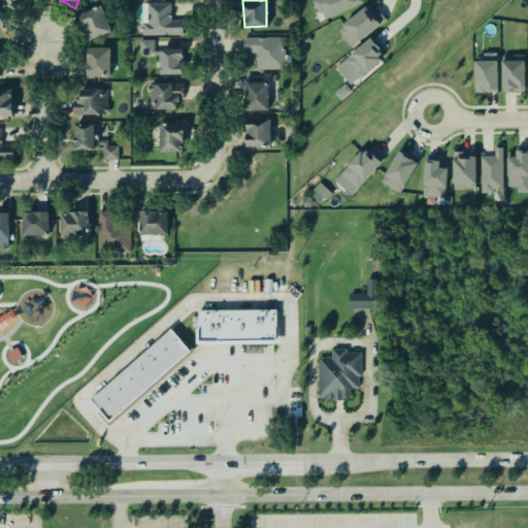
[(311,0),(361,0),(324,18),(321,8),(317,10),(311,0)]
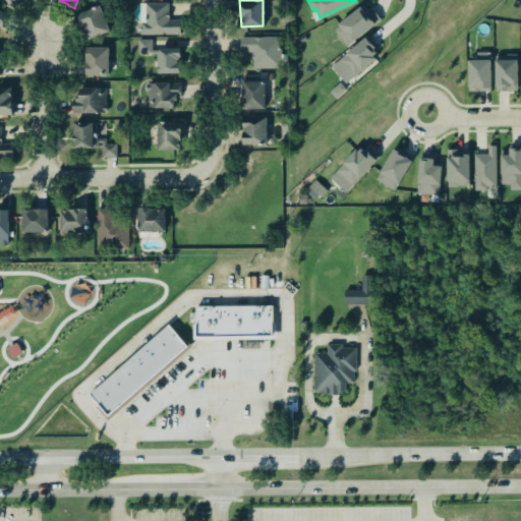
[(145,3),(145,21),(138,21),(138,34),(179,34),(179,19),(167,19),(167,2),(145,3)]
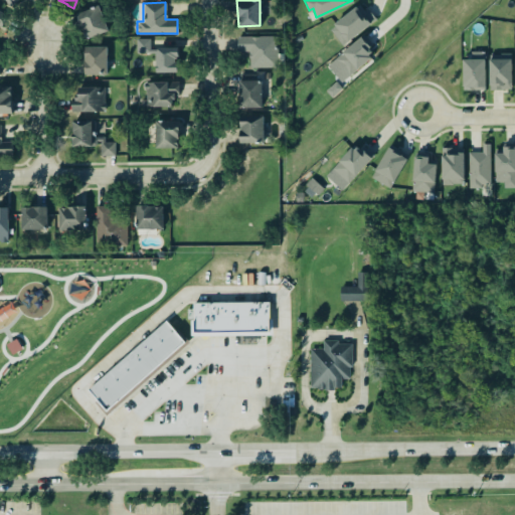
[(75,13),(86,37),(108,28),(98,4),(75,13)]
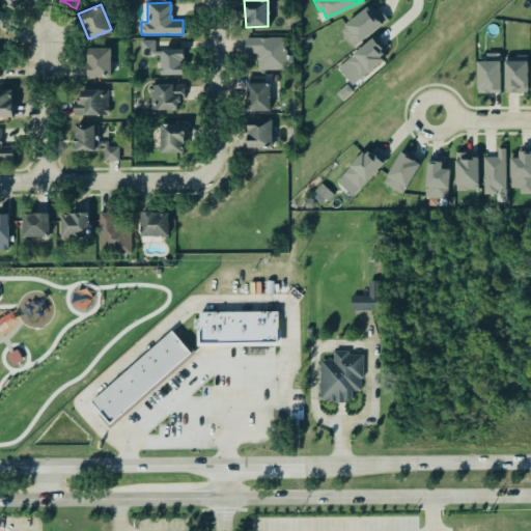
[(353,47),(388,23),(375,4),(339,28),(353,47)]
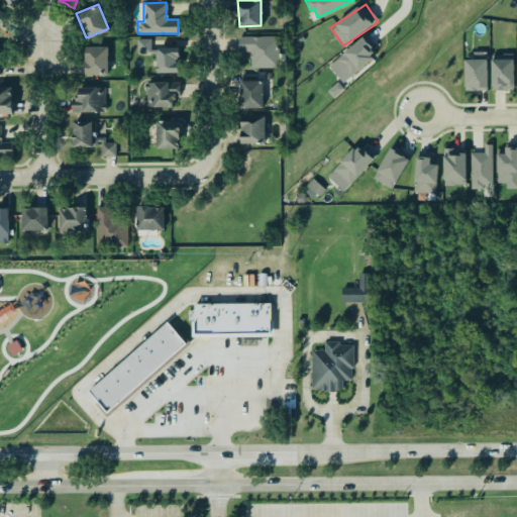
[(374,58),(370,53),(376,46),(366,34),(329,67),(343,83),(374,58)]
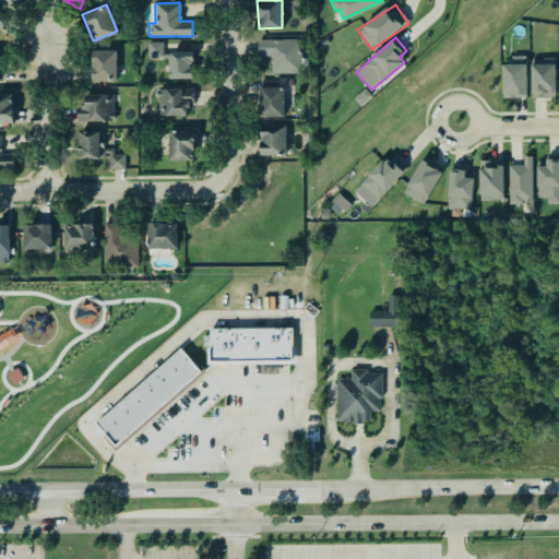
[(259,38),(297,38),(298,60),(294,64),(294,73),(270,74),(270,54),(259,54),(259,38)]
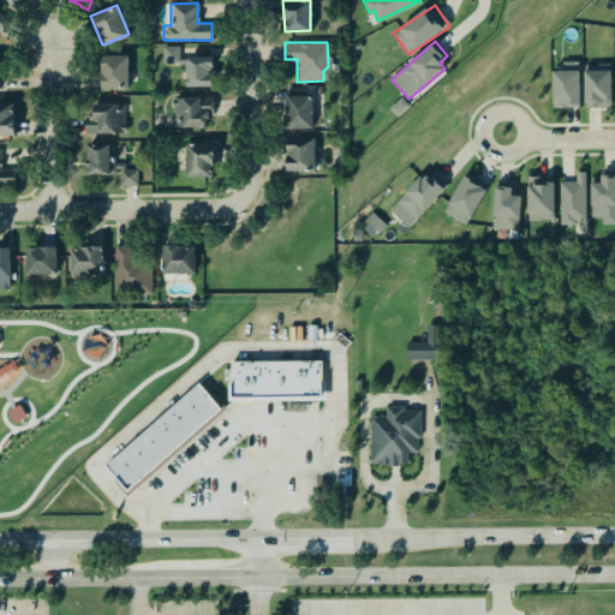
[(163,64),(180,64),(179,46),(162,47),(163,64)]
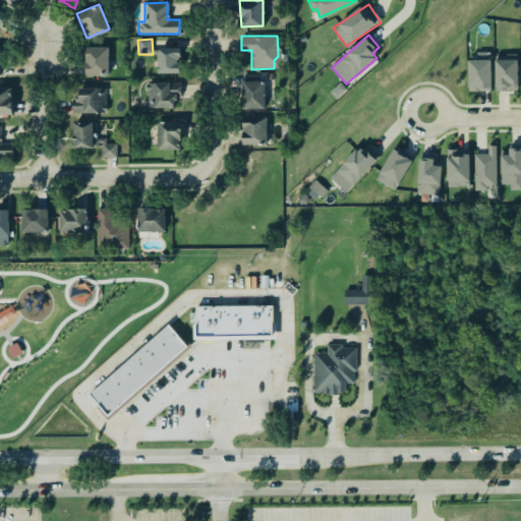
[(84,46),(107,45),(108,73),(84,74),(84,46)]
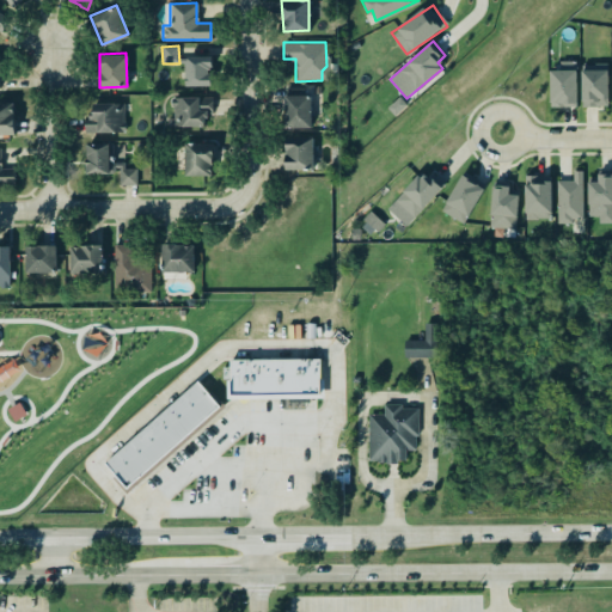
[(187,86),(213,86),(213,56),(185,57),(187,86)]
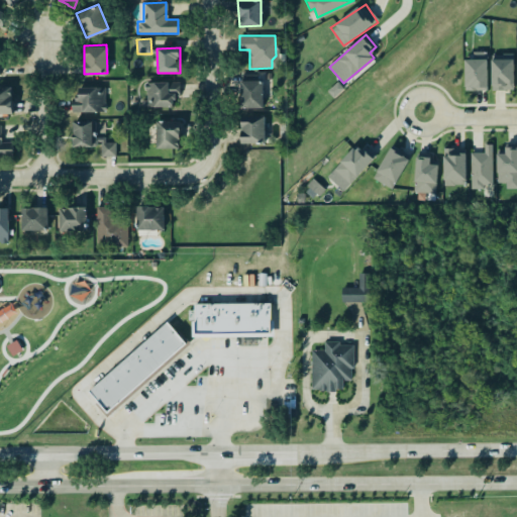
[(464,59),(466,91),(488,90),(487,52),(474,52),(474,59),(464,59)]
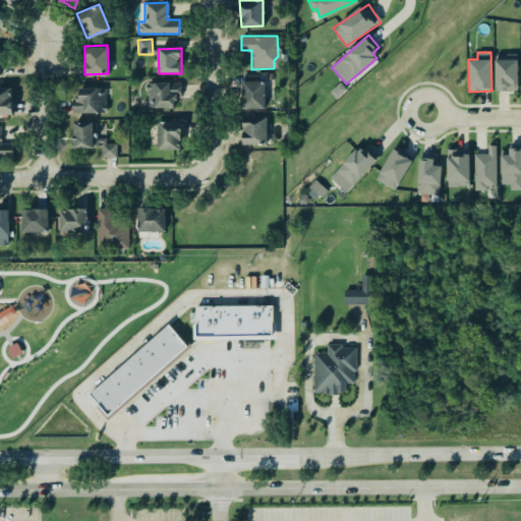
[(518,91),(518,55),(496,55),(496,91),(518,91)]
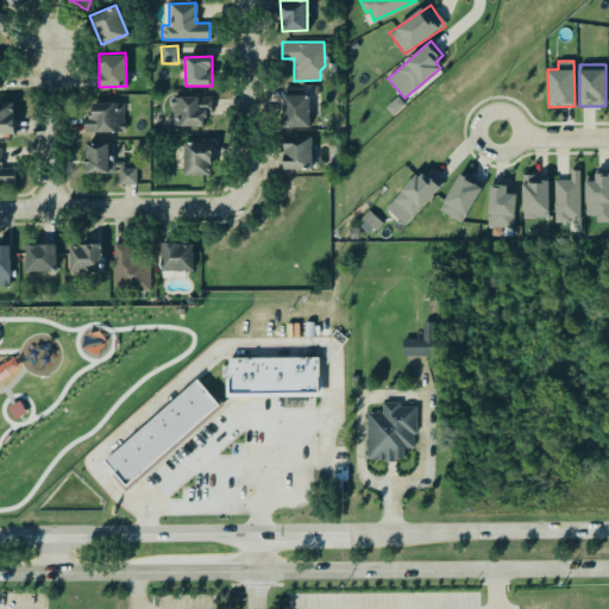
[(0,89),(11,89),(12,130),(0,130),(0,89)]
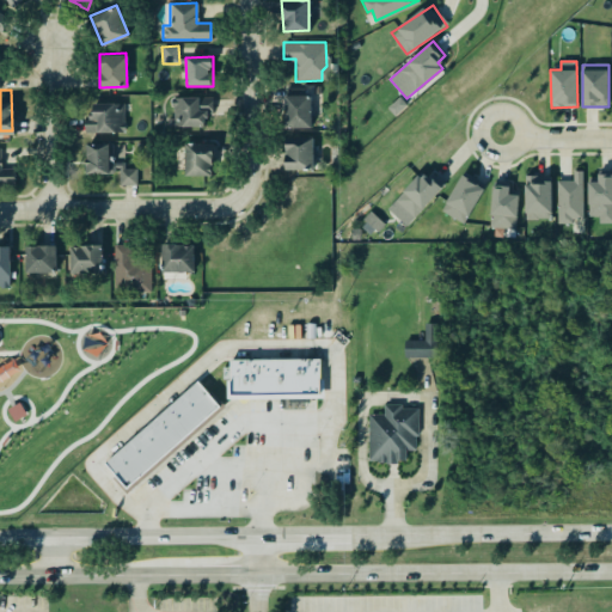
[(283,91),(285,126),(311,126),(311,90),(283,91)]
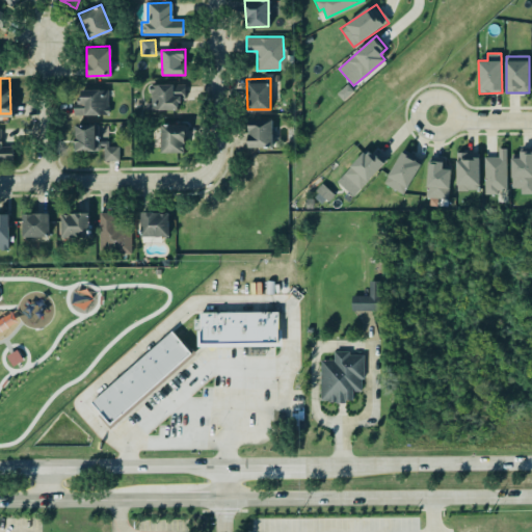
[(150,108),(176,108),(176,106),(177,105),(177,101),(179,101),(179,97),(183,97),(183,83),(171,83),(157,83),(149,84),(149,92),(150,92),(150,108)]
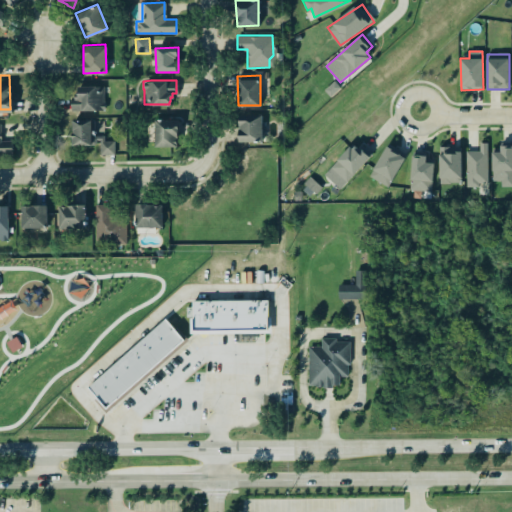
[(71,97),(72,112),(104,111),(104,86),(78,87),(78,97),(71,97)]
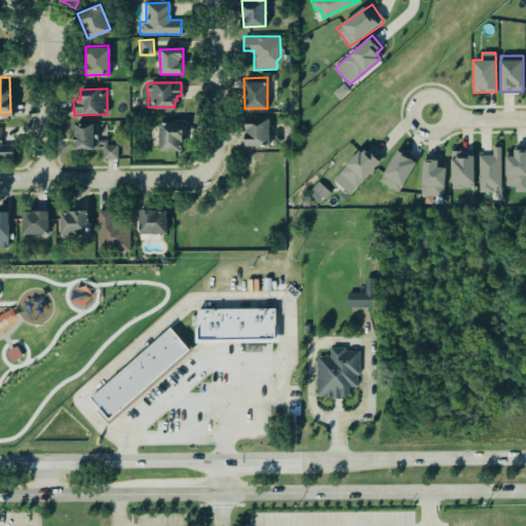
[(243,115),(267,115),(267,141),(243,141),(243,115)]
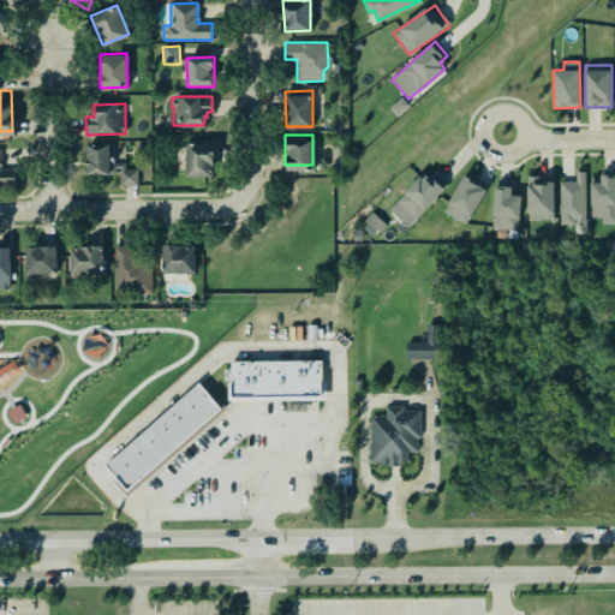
[(84,141),(84,174),(115,174),(119,171),(119,187),(137,186),(138,168),(125,167),(125,160),(113,161),(113,139),(84,141)]
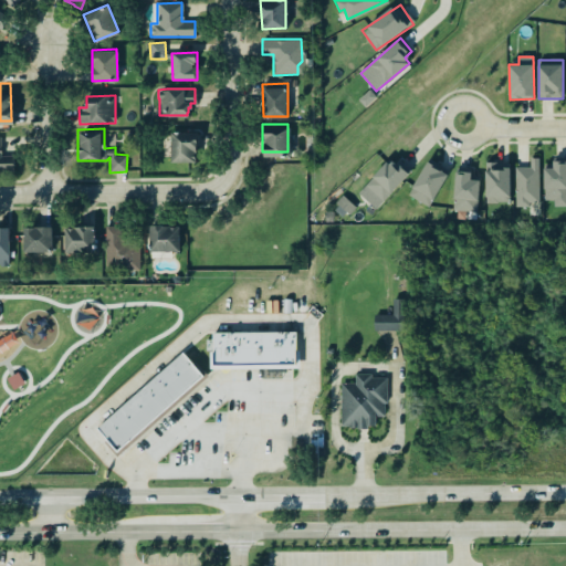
[(171,163),(197,163),(198,133),(173,132),(171,163)]
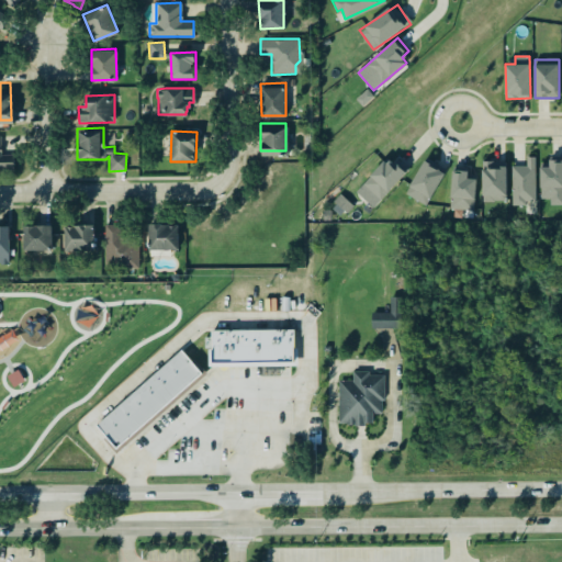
[(0,169),(15,168),(14,152),(2,153),(0,133),(0,169)]
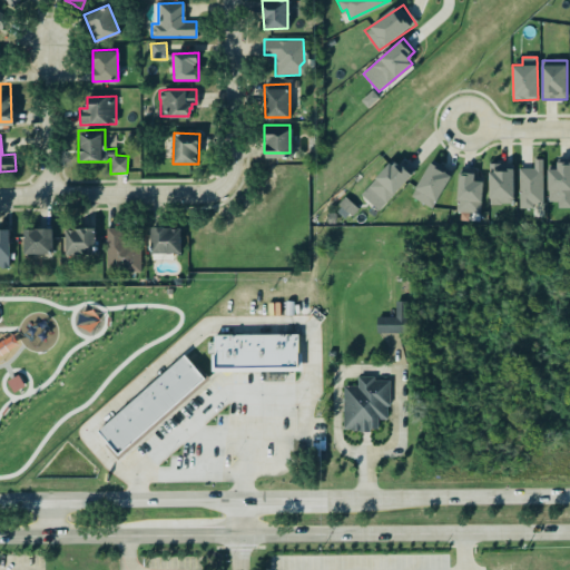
[(360,193),(395,158),(413,178),(377,212),(360,193)]
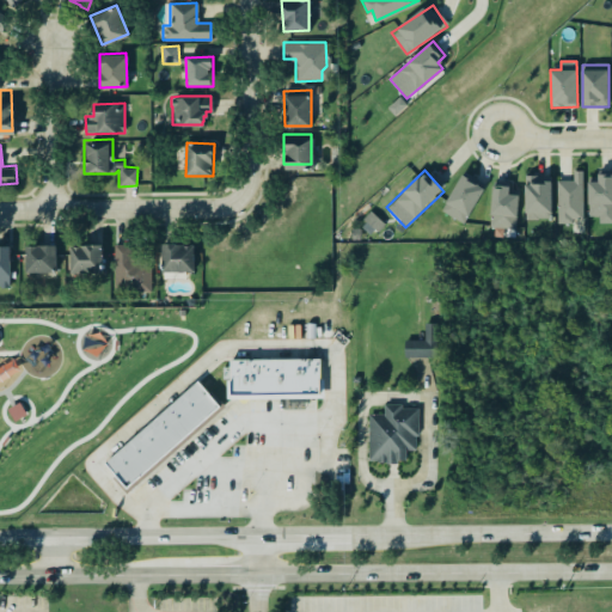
[(582,218),(581,170),(571,170),(573,179),(556,179),(556,222),(570,222),(571,218),(582,218)]
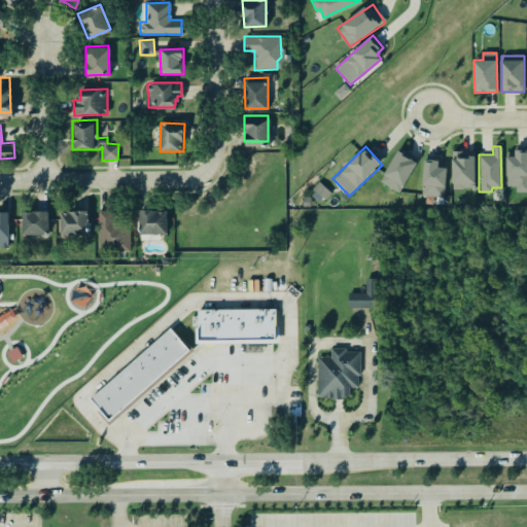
[(379,177),(398,189),(417,164),(401,148),(379,177)]
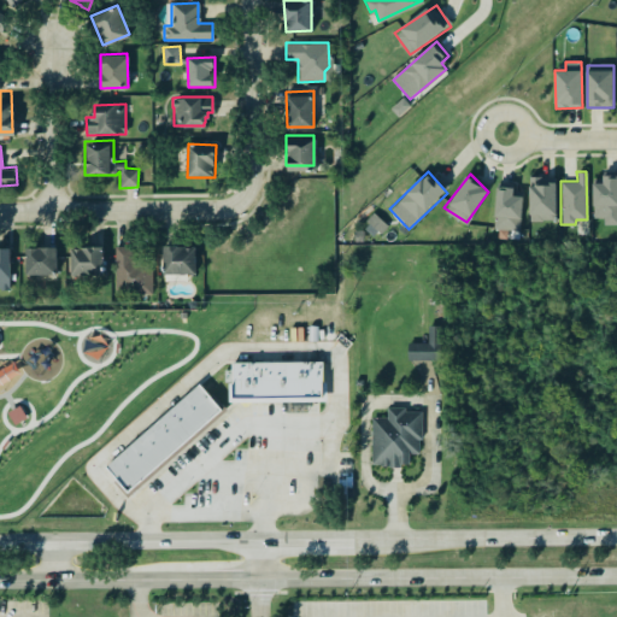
[(528,175),(540,175),(540,181),(556,181),(554,218),(540,218),(540,221),(528,221),(528,175)]
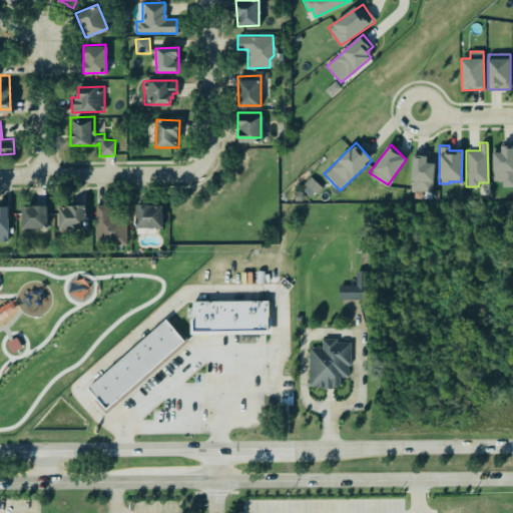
[(493,153),(501,153),(501,146),(512,146),(512,184),(490,184),(493,153)]
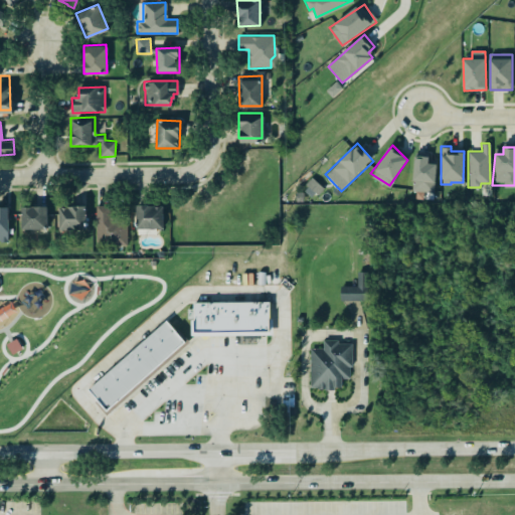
[(413,155),(427,156),(427,164),(438,164),(437,199),(411,196),(413,155)]
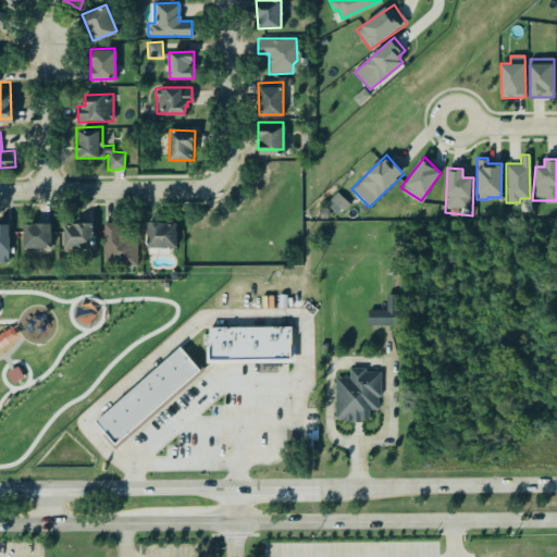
[(338,214),(349,203),(338,194),(327,206),(338,214)]
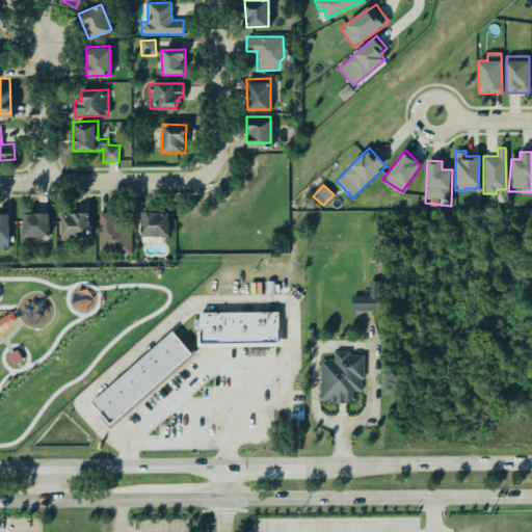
[(59,210),(60,237),(88,236),(87,208),(82,205),(65,210),(59,210)]
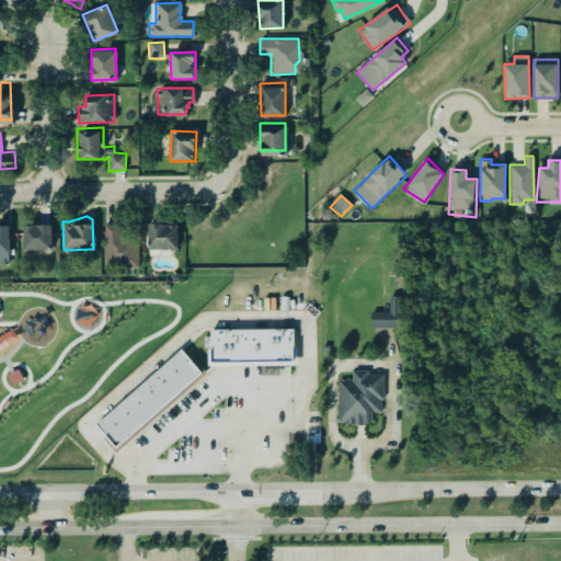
[(0,262),(9,262),(9,222),(1,217),(0,217),(0,262)]
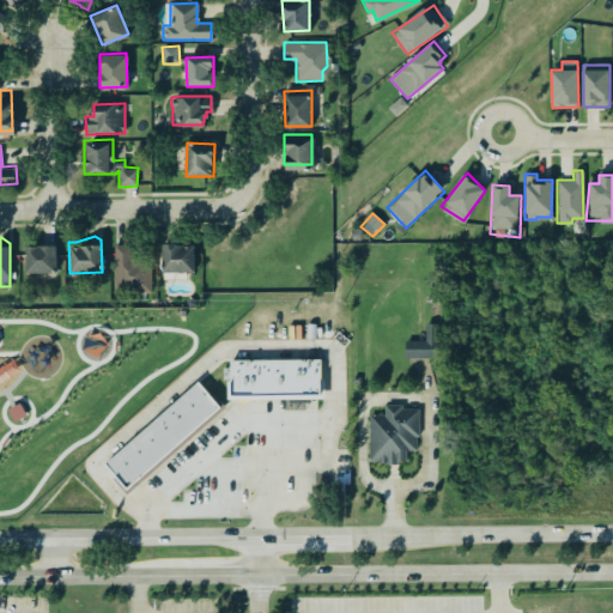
[(22,238),(24,271),(56,268),(55,238),(47,237),(22,238)]
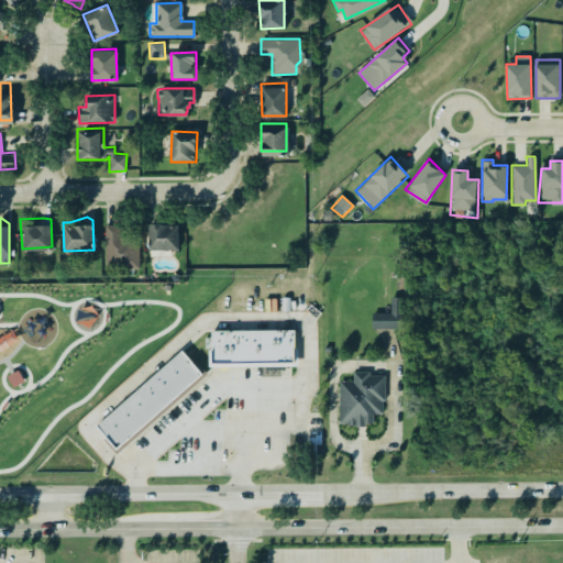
[(179,225),(150,224),(150,250),(179,251),(179,225)]
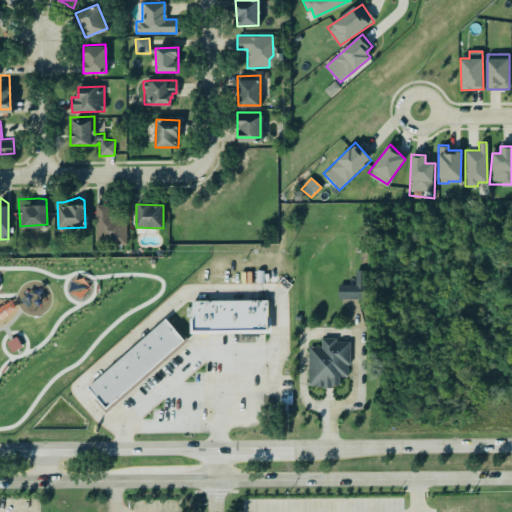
[(96,205),(96,242),(127,242),(127,216),(110,216),(109,205),(96,205)]
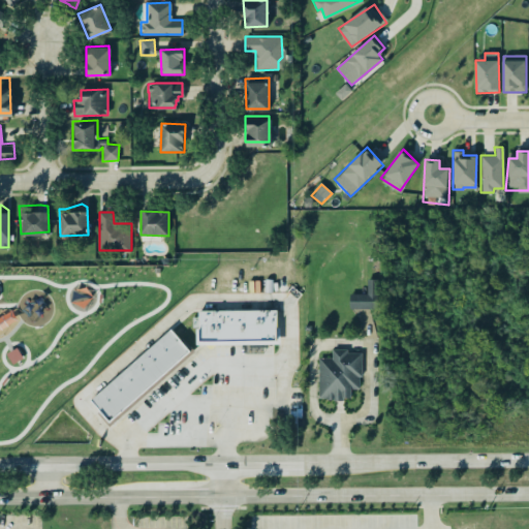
[(350,309),(379,310),(380,280),(367,280),(367,294),(350,293),(350,309)]
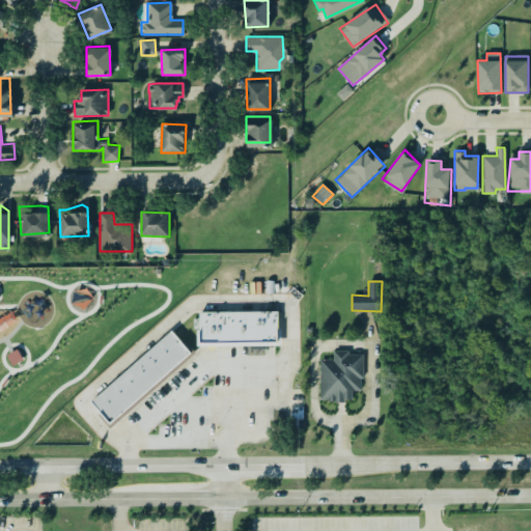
[(198,307),(277,308),(277,337),(199,337),(198,307)]
